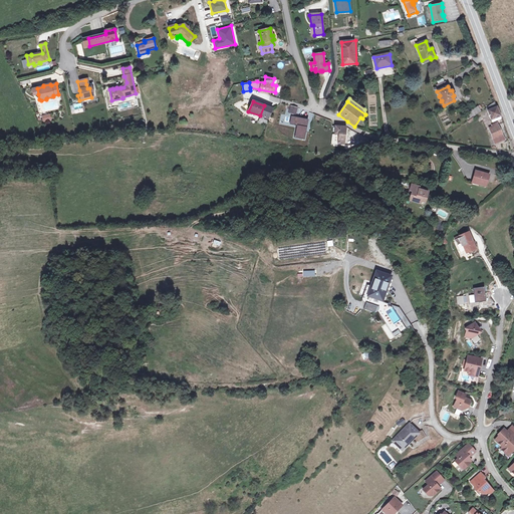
[(488,110),(497,106),(495,101),(486,107),(488,110)]
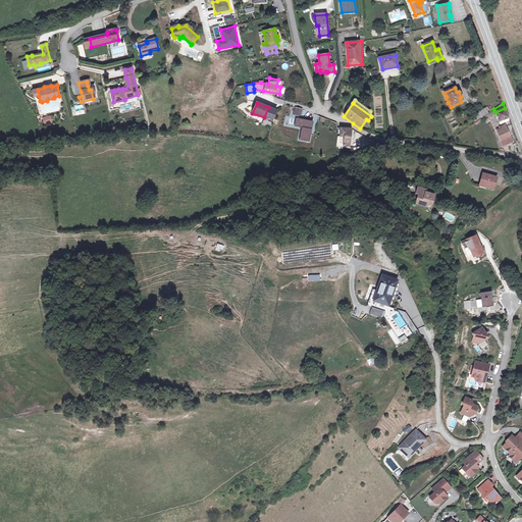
[(268,107),(264,117),(265,117),(268,119),(273,121),(276,111),(268,107)]
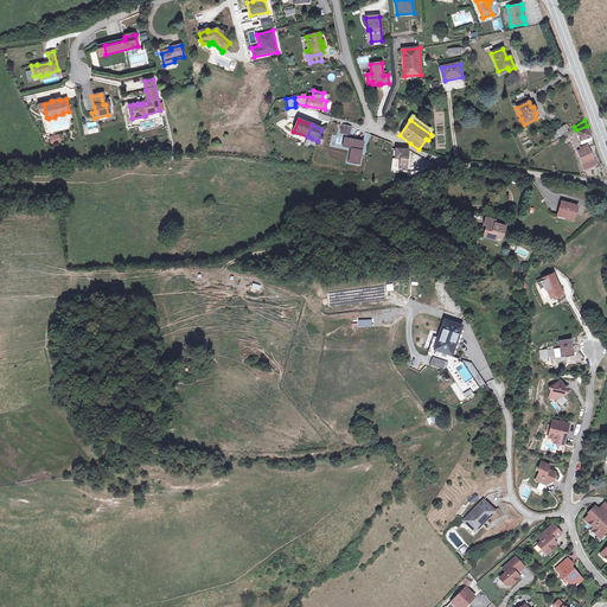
[(344,126),(342,133),(350,135),(351,128),(344,126)]
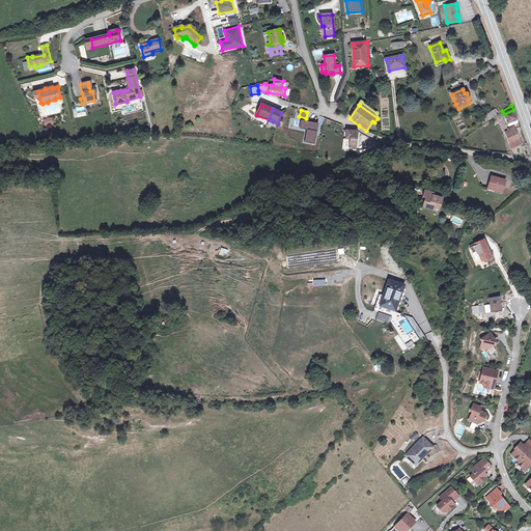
[(497,115),(494,110),(480,119),(484,124),(497,115)]
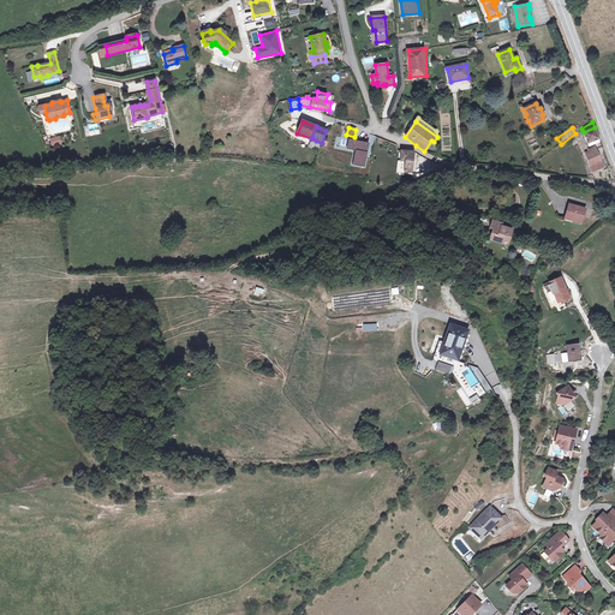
[(595,127),(584,132),(587,143),(598,139),(599,139),(595,129),(595,127)]
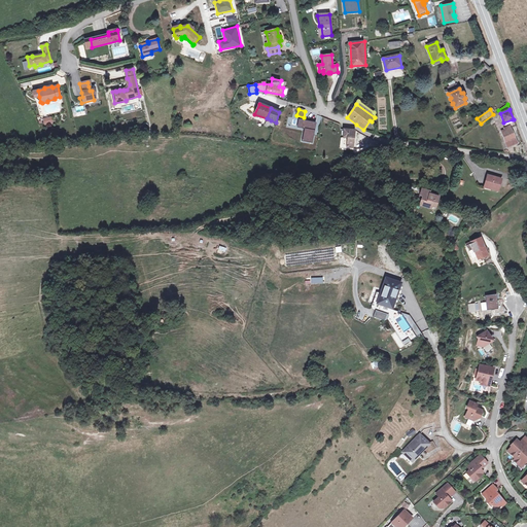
[(268,118),(265,126),(273,128),(274,124),(271,123),(271,120),(268,118)]
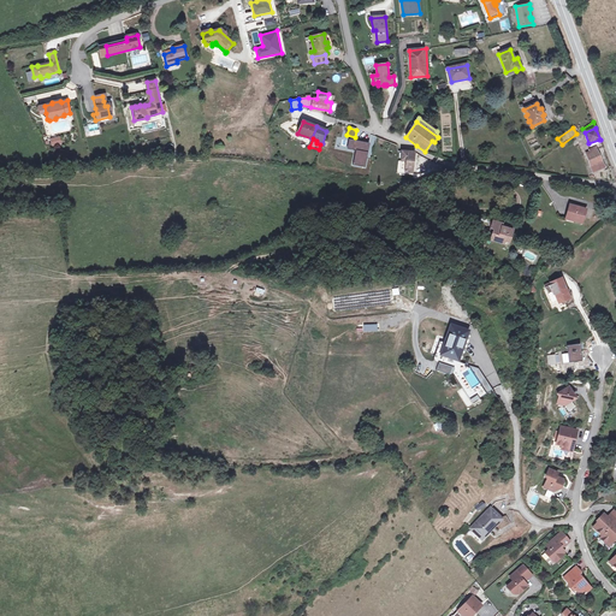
[(369,142),(349,138),(348,148),(355,149),(353,165),(365,167),(369,142)]
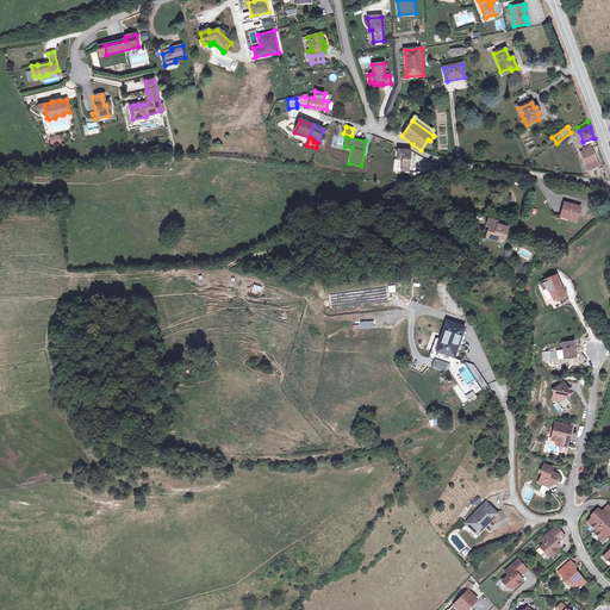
[(591,148),(580,153),(587,172),(599,167),(591,148)]
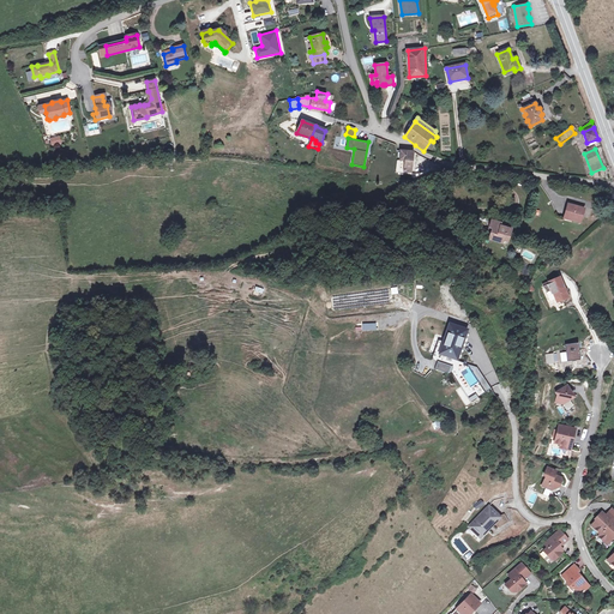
[(414,151),(401,150),(399,160),(404,161),(403,172),(411,173),(414,151)]
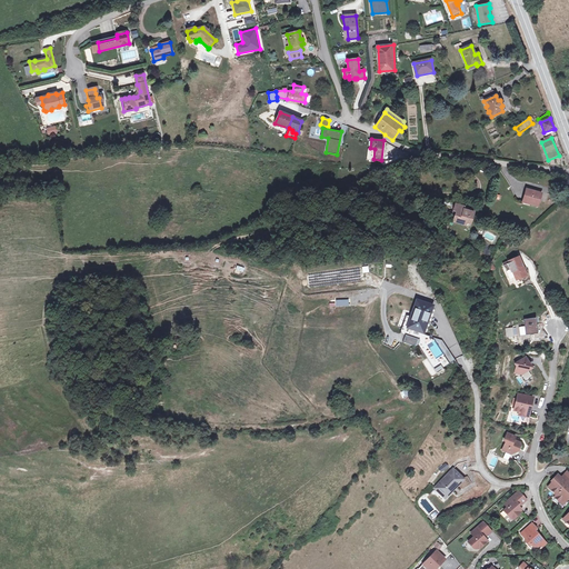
[(526,189),(522,202),(538,207),(541,193),(526,189)]
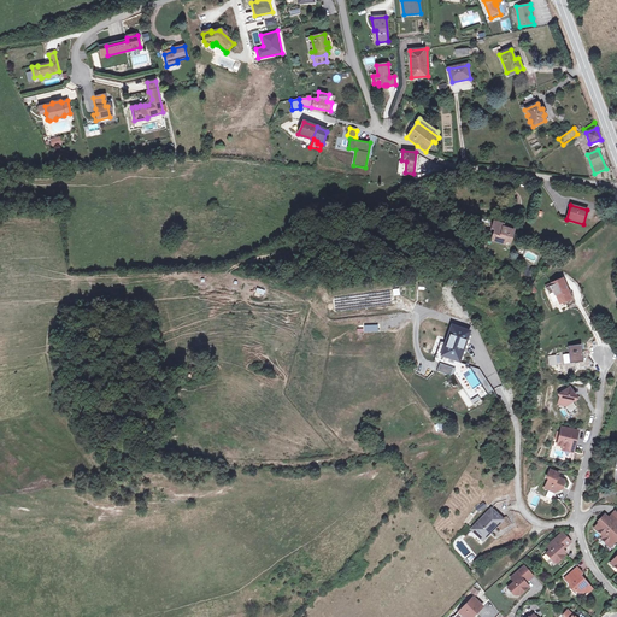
[(495,231),(493,241),(505,245),(506,239),(511,240),(513,231),(503,228),(504,224),(493,222),(492,228),(494,229),(494,231),(495,231)]
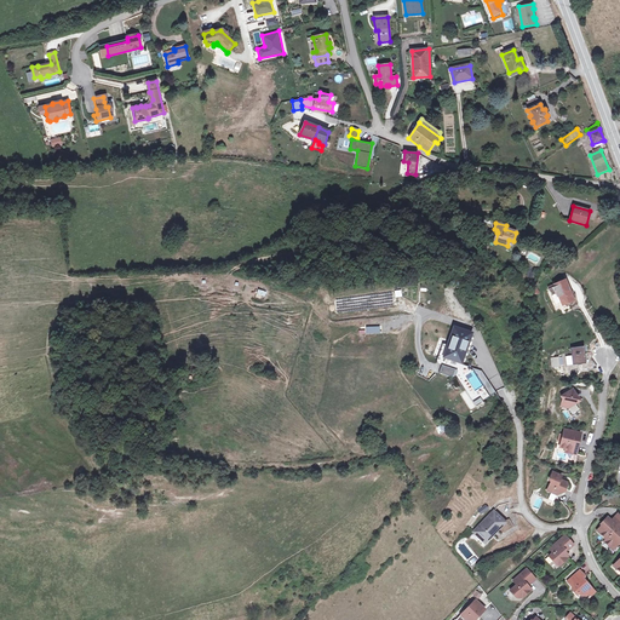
[(568,288),(564,280),(554,285),(555,286),(551,288),(549,290),(549,291),(550,292),(552,293),(554,294),(557,293),(562,304),(564,303),(572,300),(575,298),(575,297),(574,293),(572,291),(569,287),(568,288)]
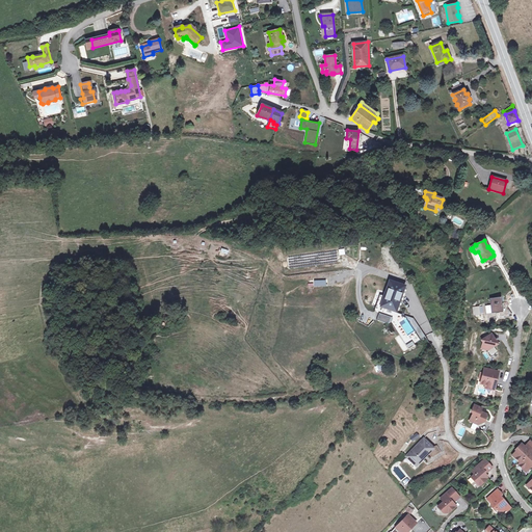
[(390,282),(381,306),(395,310),(403,286),(390,282)]
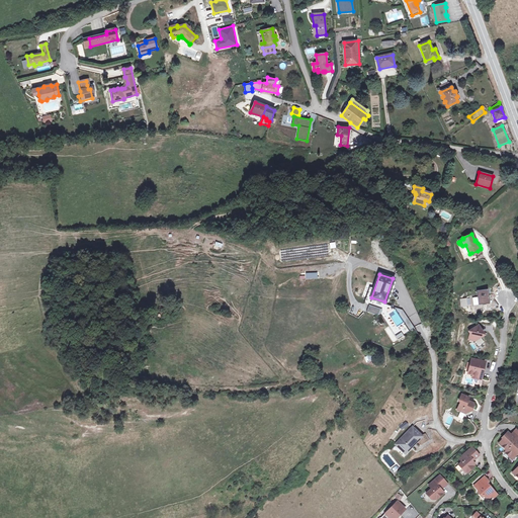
[(488,289),(477,290),(479,305),(483,305),(488,304),(488,310),(497,309),(498,308),(493,299),(495,298),(494,294),(488,294),(488,289)]
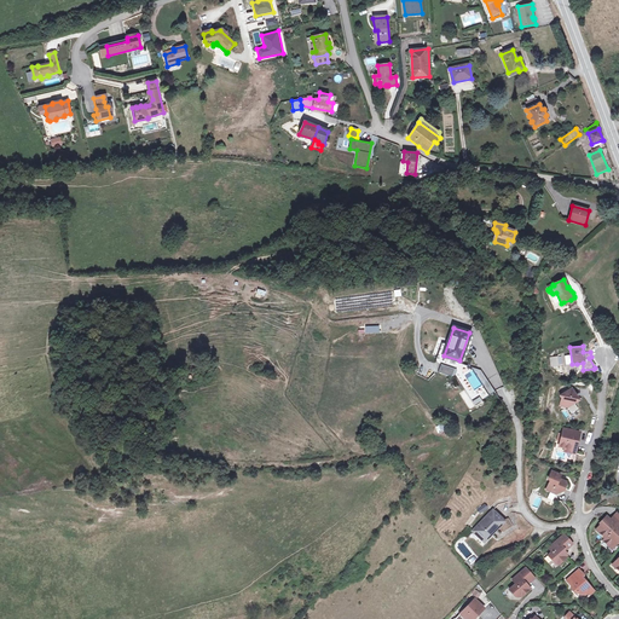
[(441,364),(439,371),(455,377),(457,370),(441,364)]
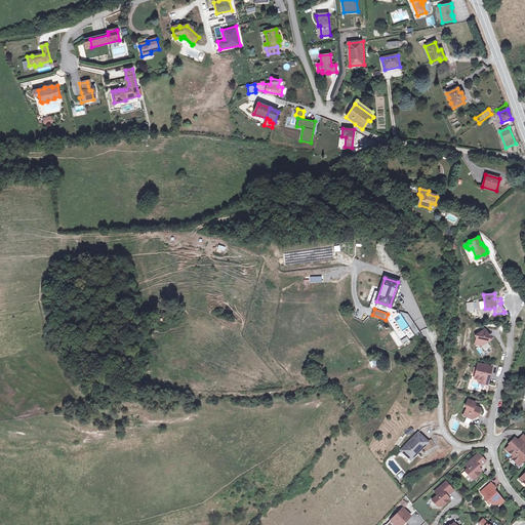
[(394,330),(390,333),(398,348),(403,345),(394,330)]
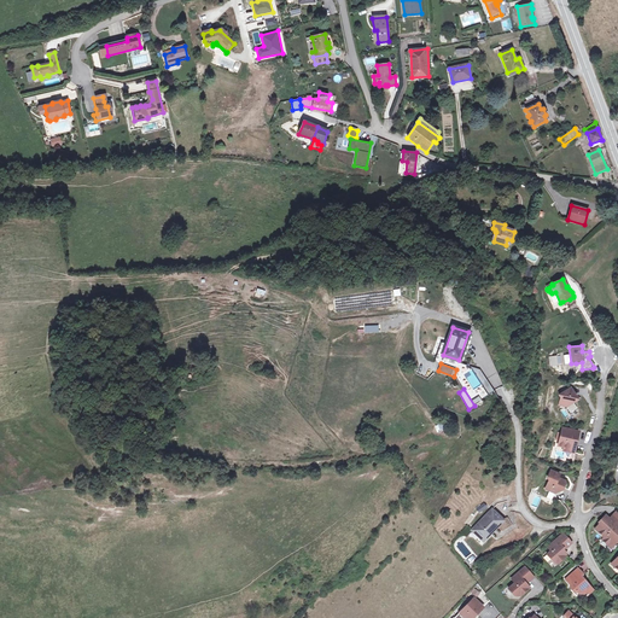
[(571,389),(559,395),(561,398),(559,406),(566,407),(576,401),(576,396),(571,389)]
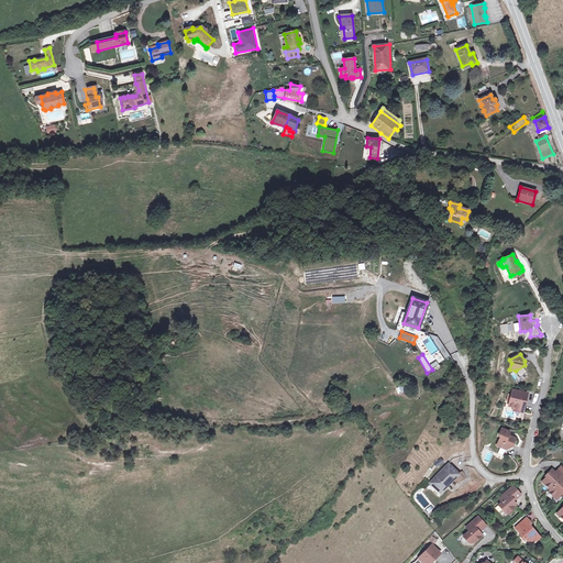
[(512,389),(509,406),(519,408),(520,404),(525,405),(526,399),(525,398),(526,393),(512,389)]
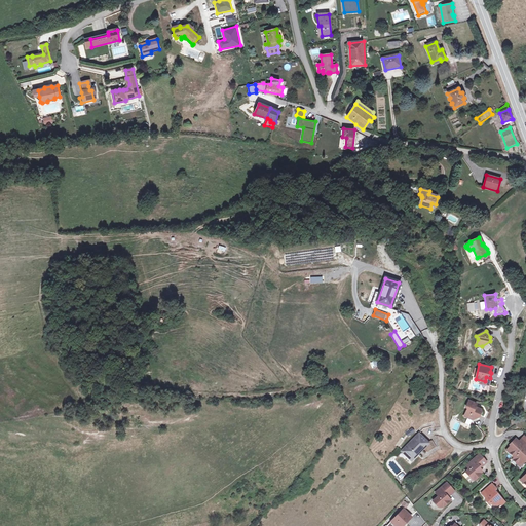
[(470,401),(466,407),(468,408),(466,413),(466,415),(468,416),(468,418),(472,419),(477,418),(478,414),(480,415),(481,411),(480,409),(475,407),(477,404),(470,401)]
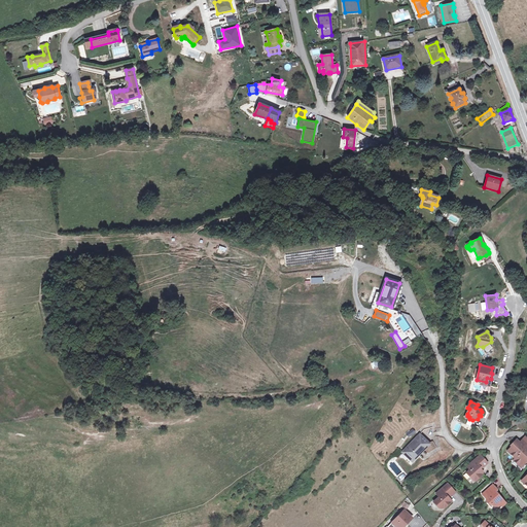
[(412,428),(406,434),(410,438),(416,433),(412,428)]
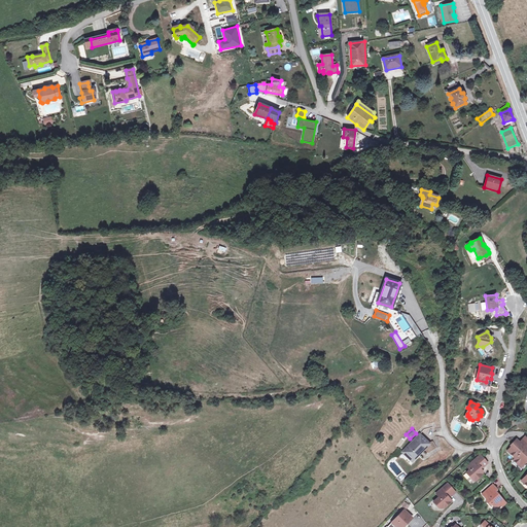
[(420,434),(405,450),(408,452),(405,455),(411,461),(415,457),(416,458),(419,454),(421,451),(422,451),(426,448),(425,447),(428,443),(420,434)]
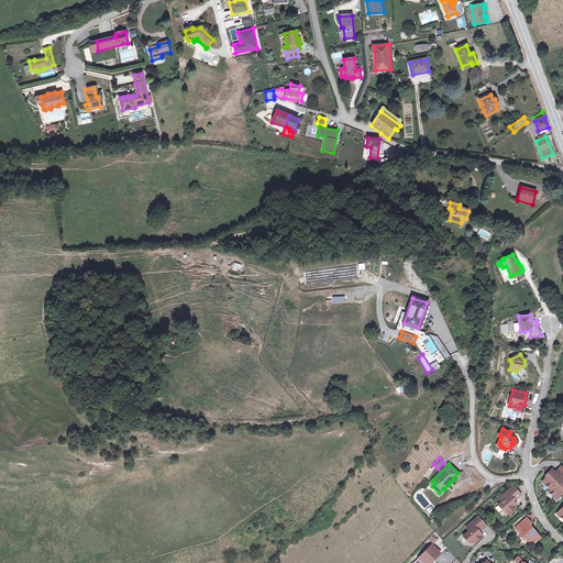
[(549,475),(544,479),(548,483),(545,485),(550,489),(549,492),(553,496),(555,494),(559,497),(562,492),(562,482),(562,481),(562,468),(561,467),(558,471),(561,474),(556,478),(553,475),(555,473),(552,470),(548,474),(549,475)]
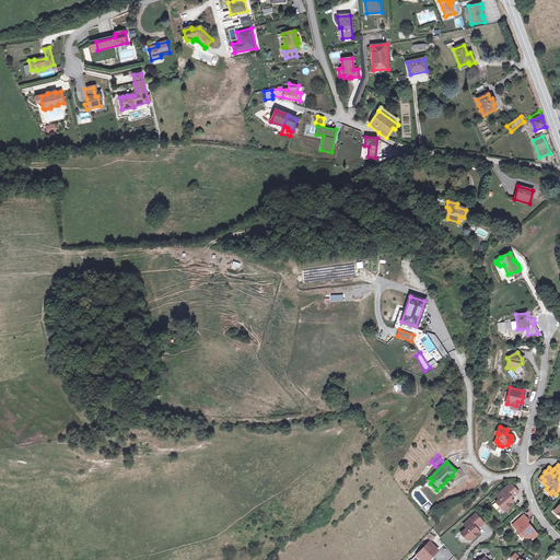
[(500,499),(496,502),(503,511),(513,502),(511,498),(511,497),(513,497),(518,492),(511,483),(497,496),(500,499)]
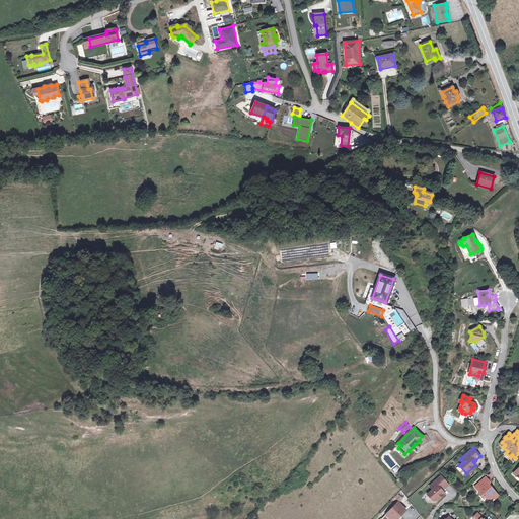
[(433,490),(427,494),(432,500),(437,501),(444,494),(442,491),(441,490),(442,489),(447,484),(441,476),(430,486),(433,490)]
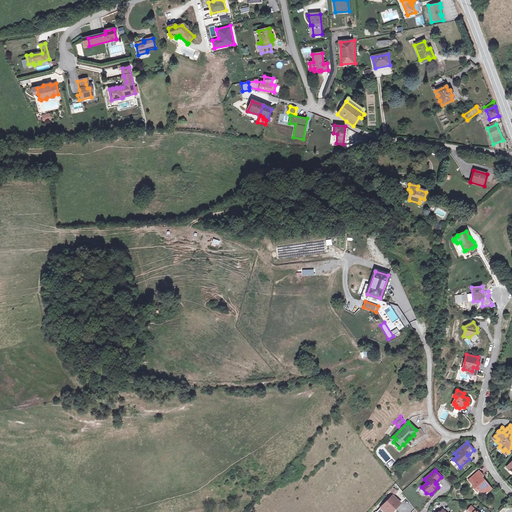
[(479,471),(469,480),(473,485),(472,487),(476,491),(478,490),(480,492),(484,492),(486,490),(490,487),(481,477),(483,476),(479,471)]
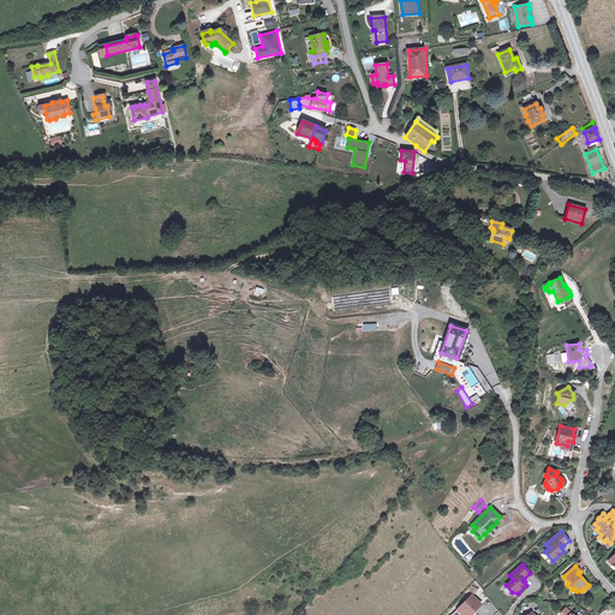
[(481,604),(472,596),(457,610),(461,614),(470,614),(471,613),(473,610),(475,611),(481,604)]
